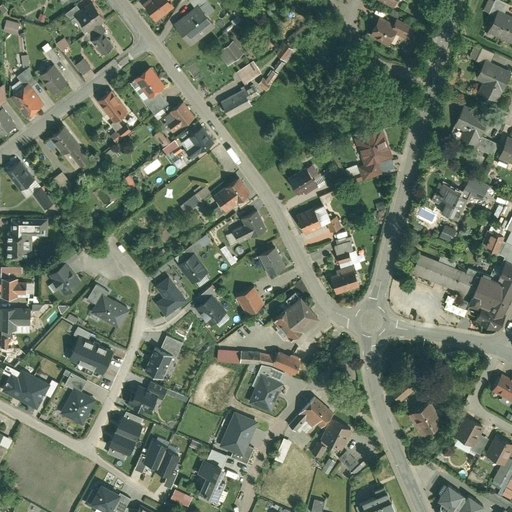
[(92,0),(81,9),(75,13),(89,31),(92,29),(101,22),(106,18),(92,0)]
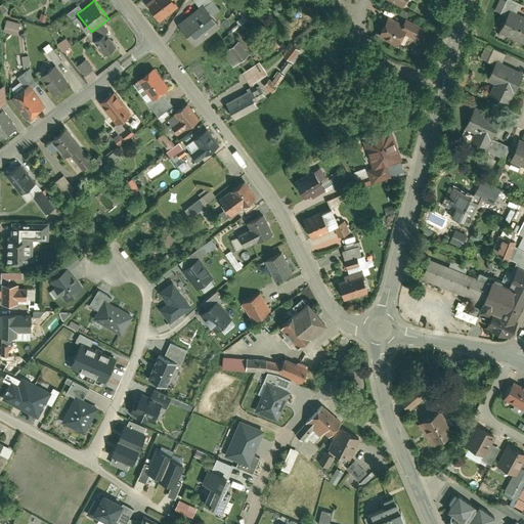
[(150,0),(145,4),(159,22),(178,6),(173,0),(150,0)]
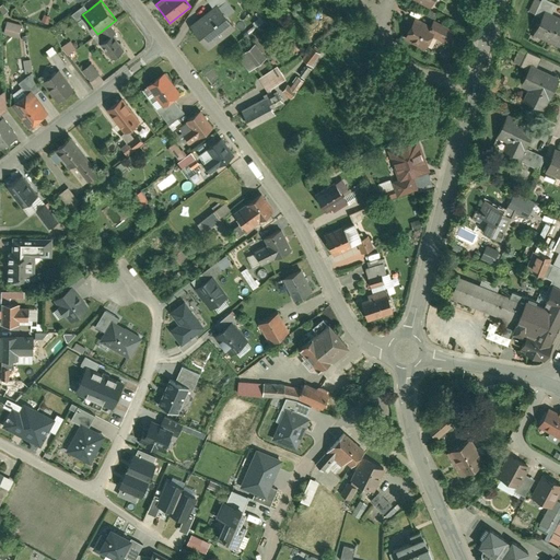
[(218,3),(226,16),(234,10),(226,0),(207,0),(212,8),(218,3)]
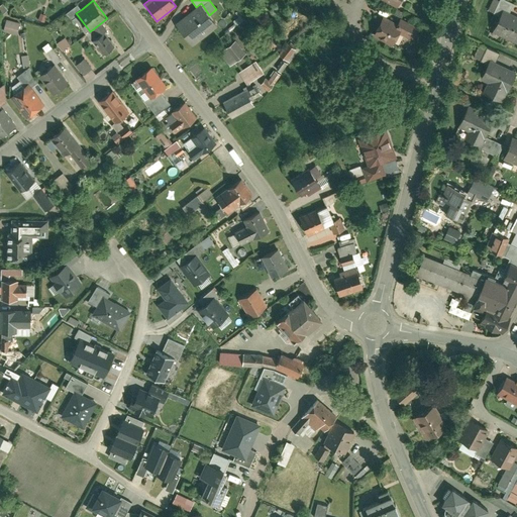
[(502,8),(508,11),(513,1),(511,0),(499,0),(494,10),(500,13),(502,8)]
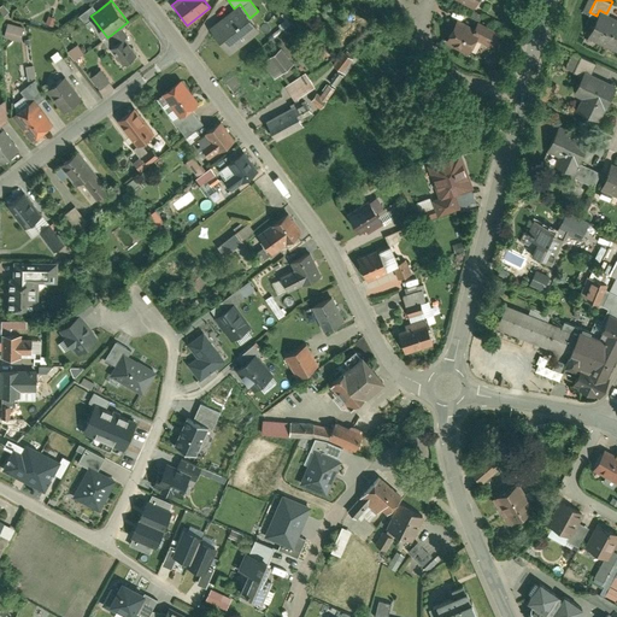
[(117,42),(111,35),(107,37),(90,16),(98,11),(93,4),(80,15),(88,27),(92,24),(110,48),(110,47),(117,42)]
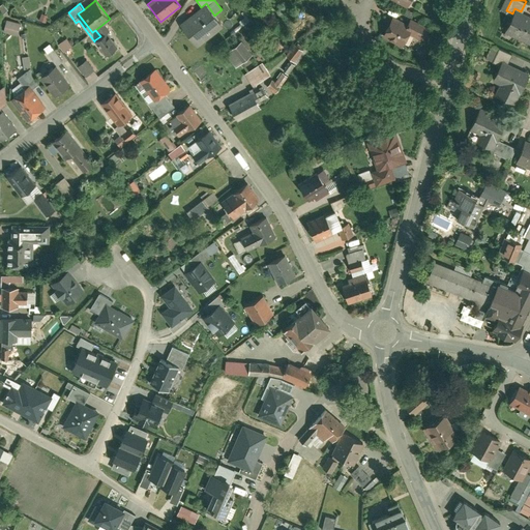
[(179,24),(197,47),(223,27),(214,16),(206,3),(201,7),(179,24)]
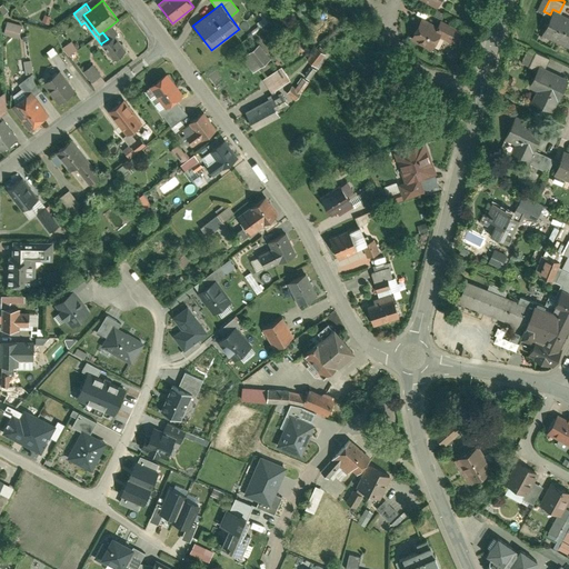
[(568,46),(568,45),(568,17),(559,12),(552,9),(550,15),(541,32),(568,46)]
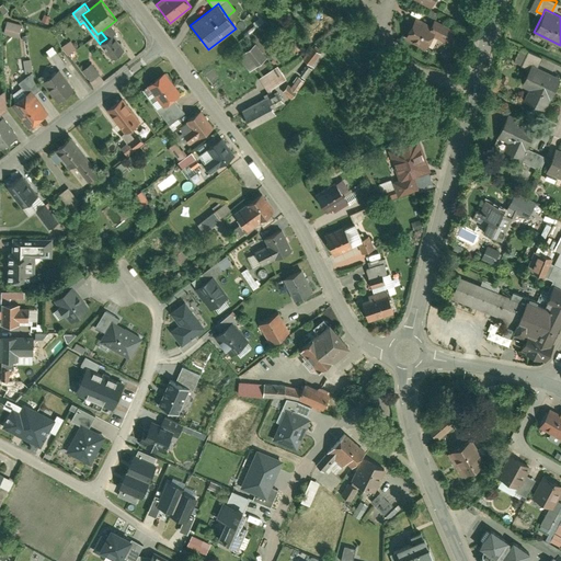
[(52,18),(43,15),(41,22),(49,24),(52,18)]
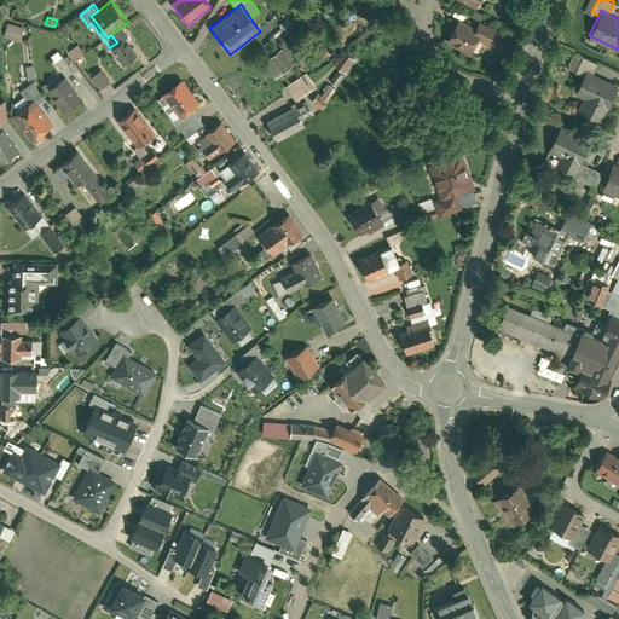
[(288,18),(278,25),(282,29),(290,22),(288,18)]
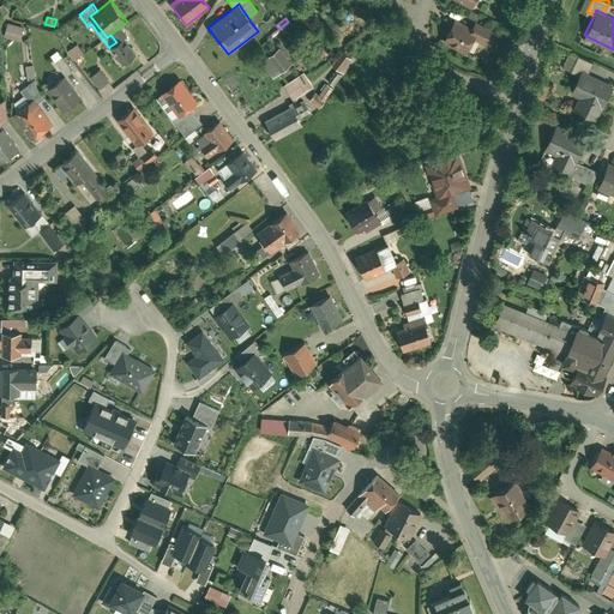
[(450,31),(443,43),(467,55),(468,52),(474,38),(475,37),(476,35),(470,32),(450,22),(446,30),(450,31)]
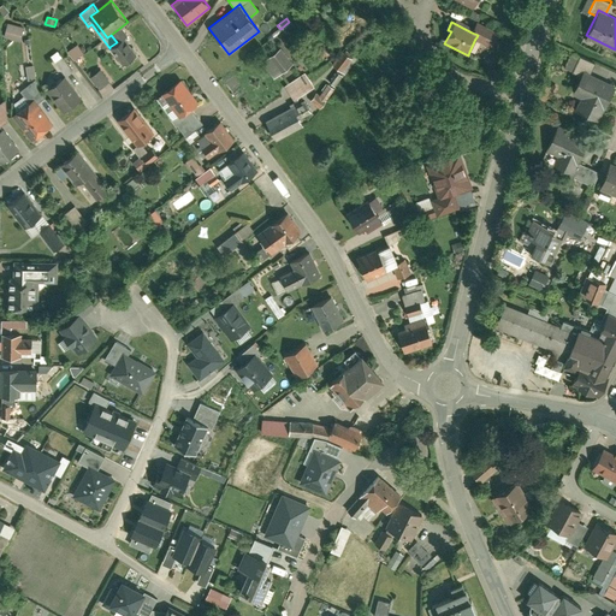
[(478,22),(472,33),(478,35),(477,37),(492,46),(498,33),(478,22)]
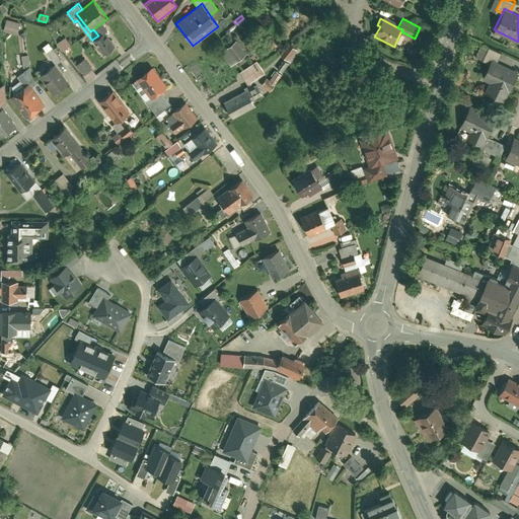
[(21,23),(7,19),(4,31),(18,35),(21,23)]
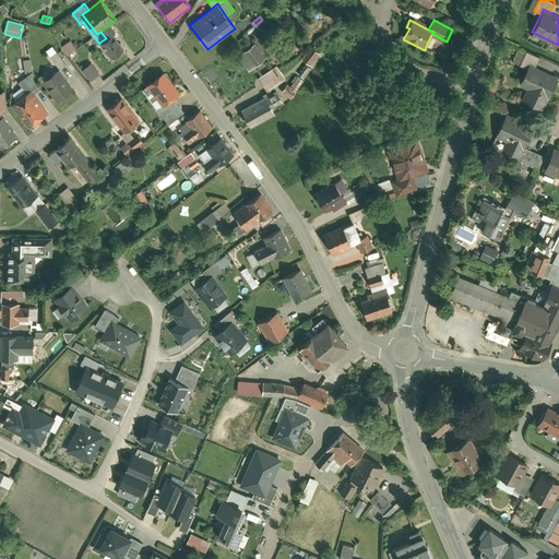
[(123,50),(111,34),(116,31),(110,24),(100,32),(106,38),(99,43),(113,59),(123,50)]
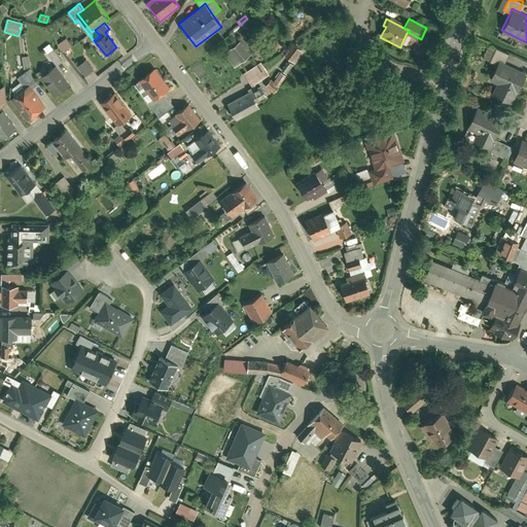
[(411,35),(407,33),(401,44),(406,46),(411,35)]
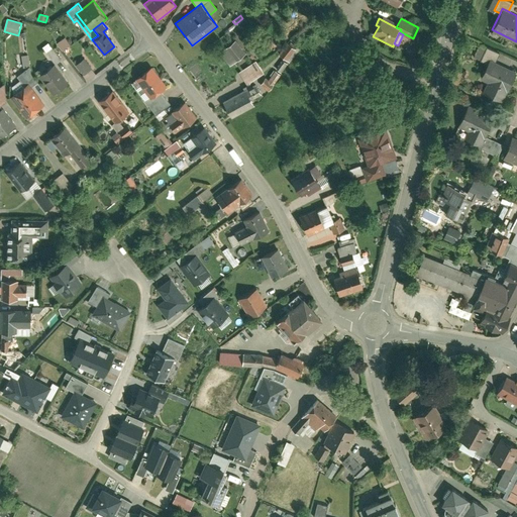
[(71,45),(65,37),(57,42),(63,50),(71,45)]
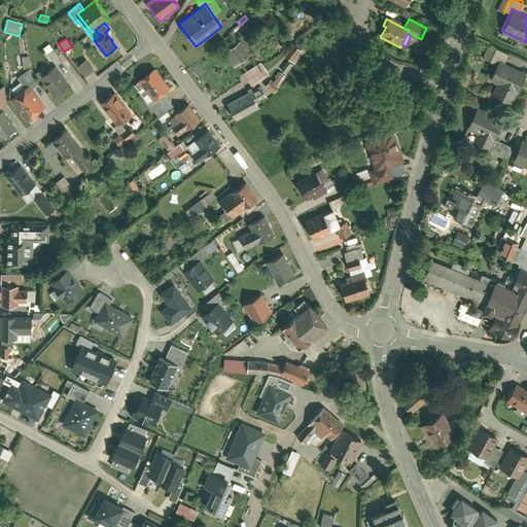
[(47,54),(54,49),(49,43),(43,48),(47,54)]
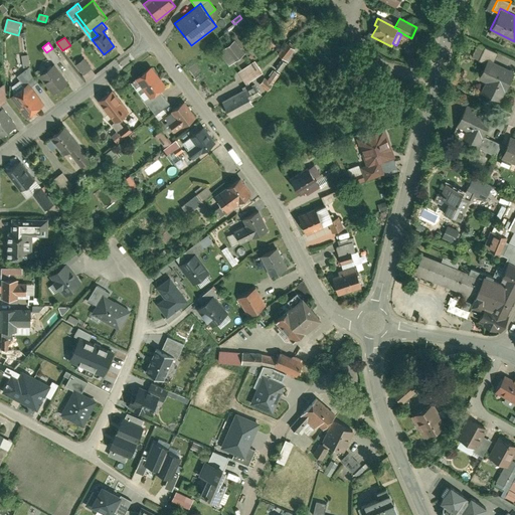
[(288,42),(280,55),(286,59),(294,46),(288,42)]
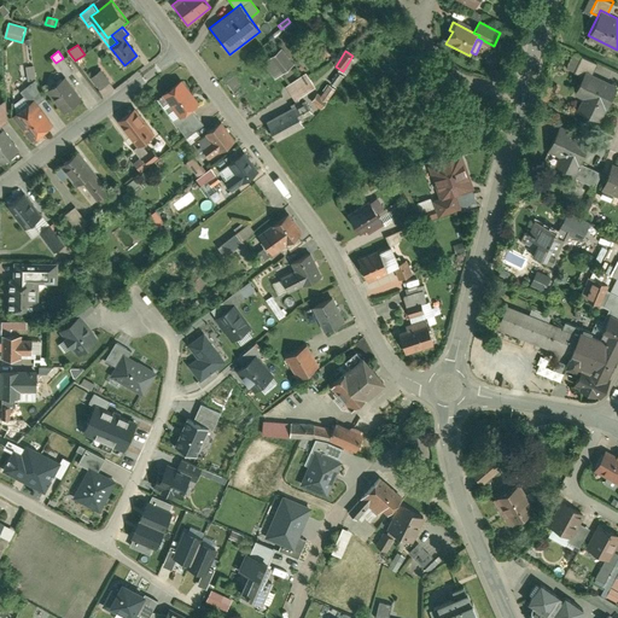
[(287,69),(275,52),(263,62),(274,79),(287,69)]
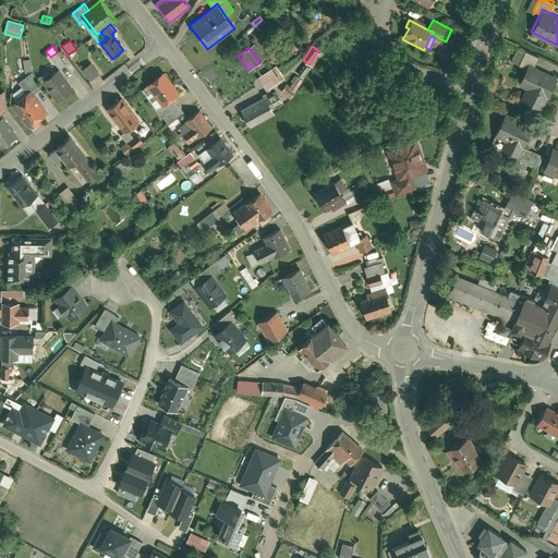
[(519,63),(526,67),(529,61),(534,64),(538,55),(525,49),(519,63)]
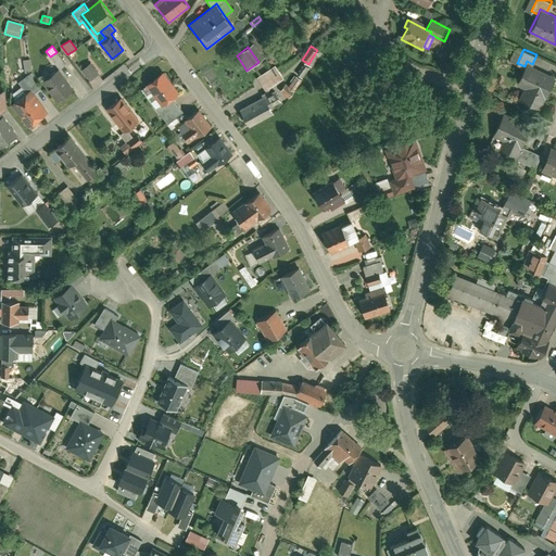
[(57,52),(50,57),(60,70),(66,64),(57,52)]
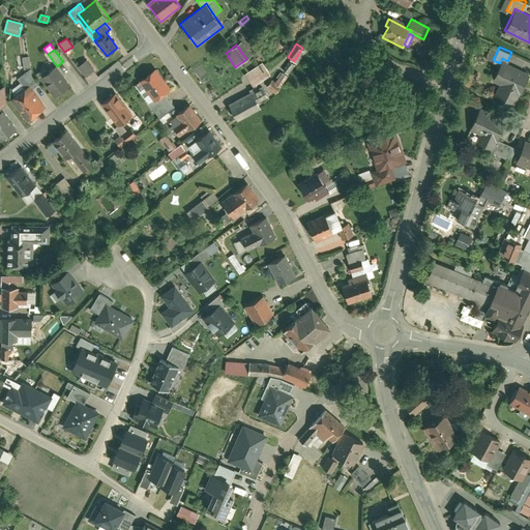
[(507,61),(502,58),(500,63),(492,80),(499,84),(495,93),(514,102),(529,70),(507,61)]
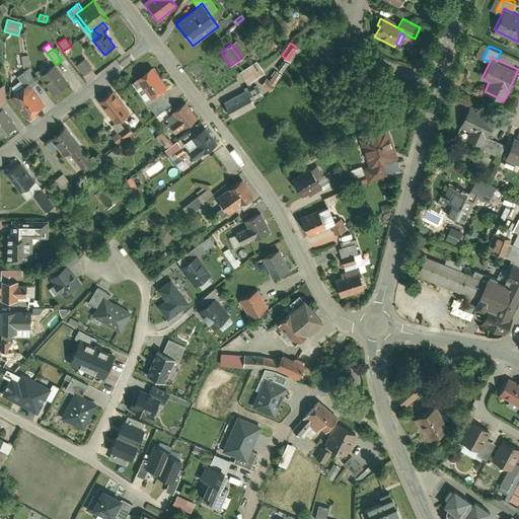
[(86,58),(76,65),(84,76),(94,68),(86,58)]
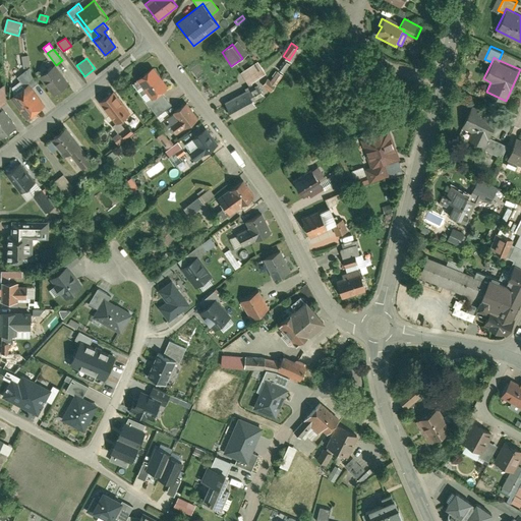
[(284,59),(277,69),(283,73),(290,63),(284,59)]
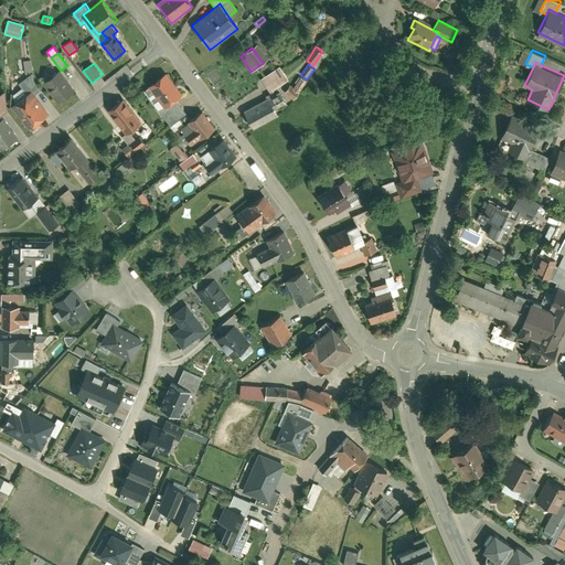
[(270,93),(289,81),(285,73),(280,66),(262,78),(270,93)]
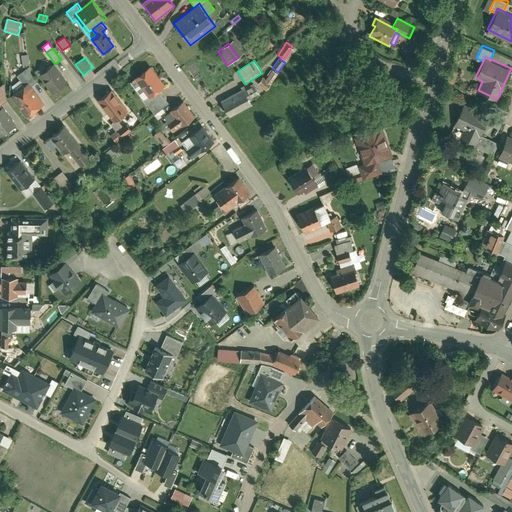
[(53,64),(38,75),(53,94),(67,83),(53,64)]
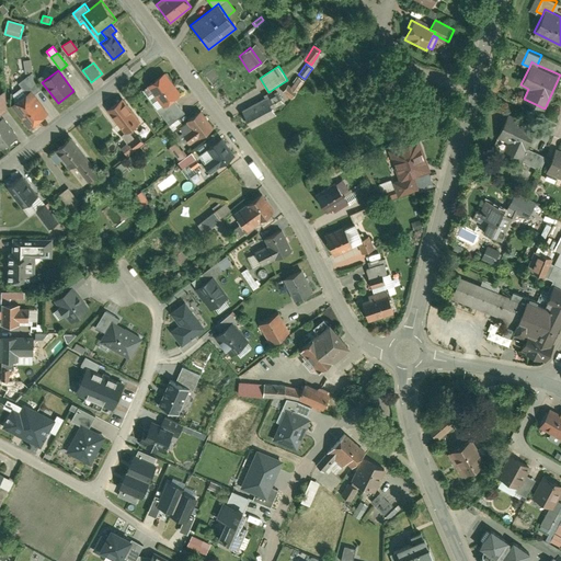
[(165,73),(148,87),(150,90),(157,99),(163,107),(175,100),(182,94),(165,73)]
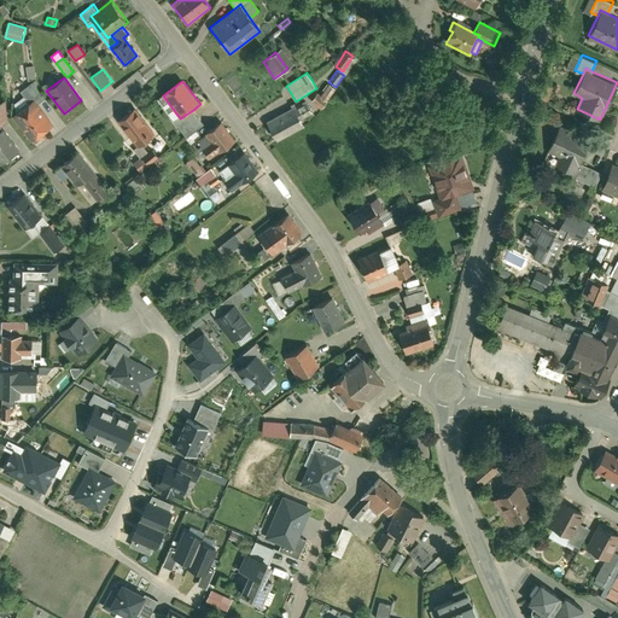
[(21,91),(29,103),(33,99),(38,105),(45,99),(33,82),(21,91)]
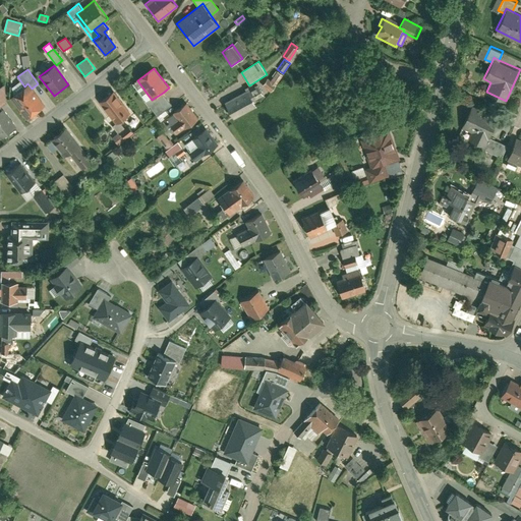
[(277,69),(270,80),(276,84),(283,73),(277,69)]
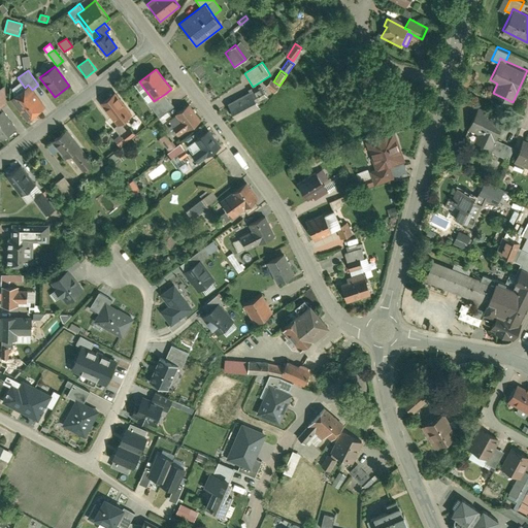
[(271,79),(266,87),(275,93),(279,86),(273,81),(271,79)]
